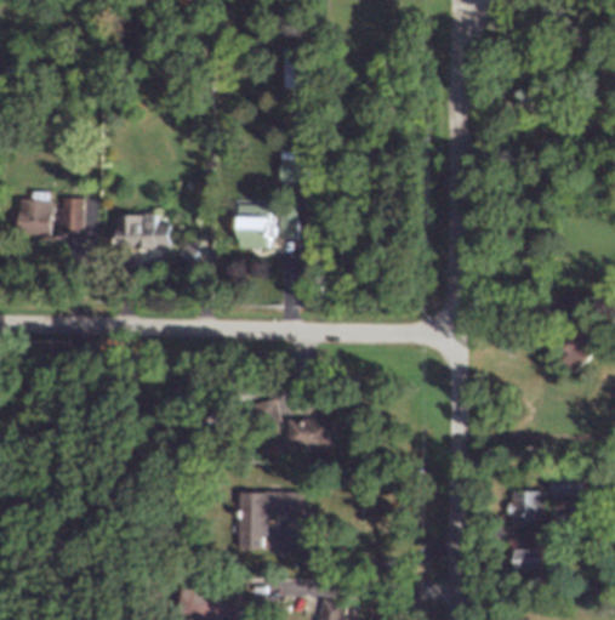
[(286,49),(288,89),(313,87),(313,50),(286,49)]
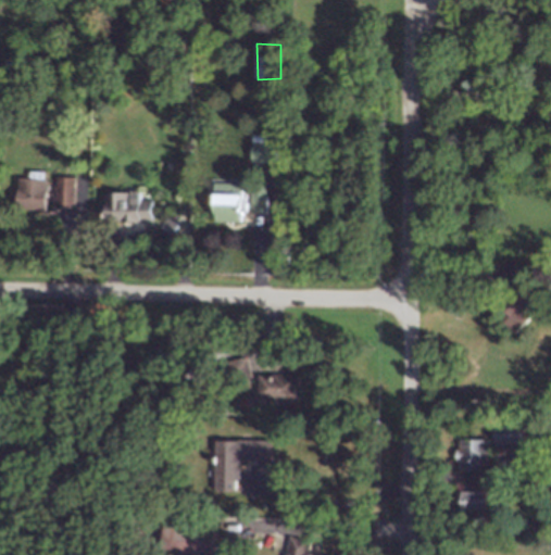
[(274,136),(250,135),(250,162),(273,162),(274,136)]
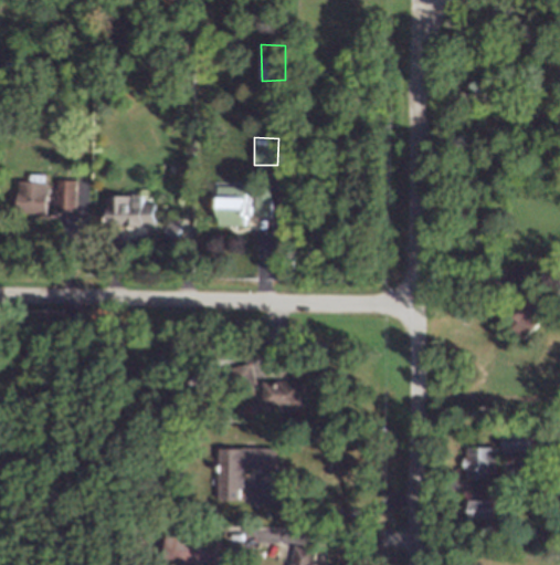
[(53,211),(72,211),(72,180),(54,180),(53,211)]
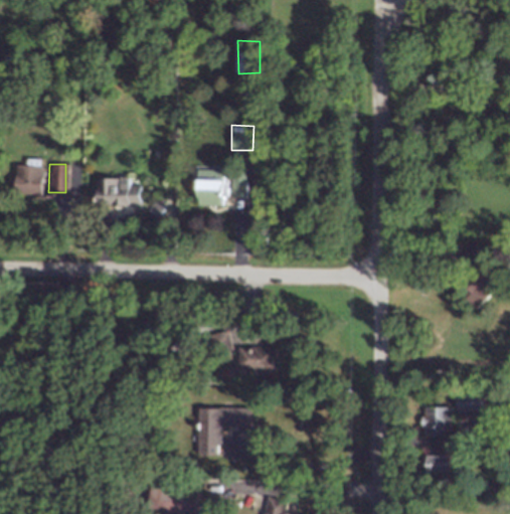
[(12,193),(39,194),(39,166),(13,165),(12,193)]
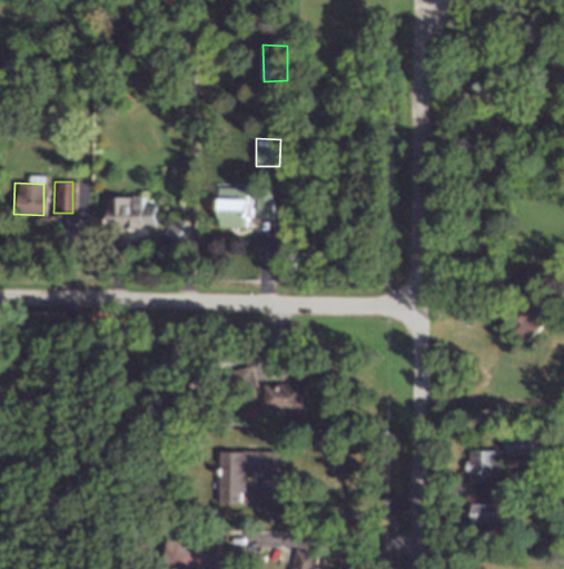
[(246,227),(245,187),(217,187),(218,227),(246,227)]
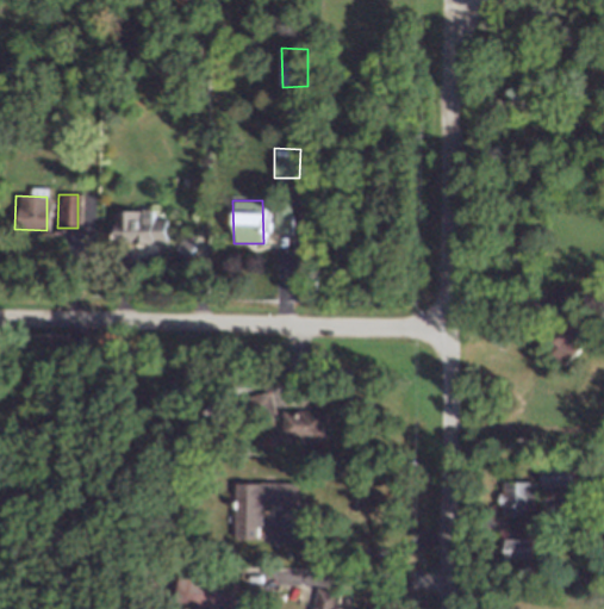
[(290,235),(290,204),(273,204),(273,234),(290,235)]
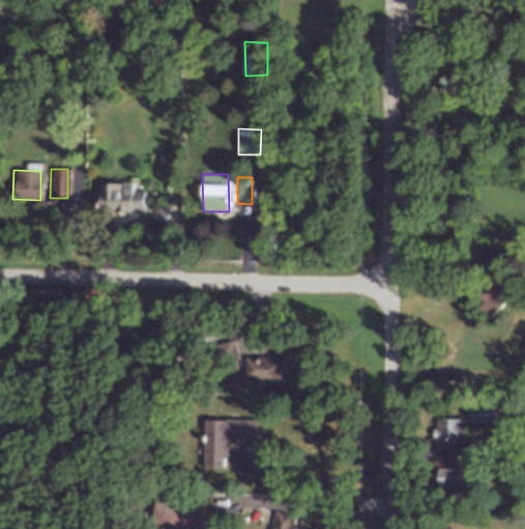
[(143,190),(132,190),(132,182),(98,183),(98,211),(143,210),(143,190)]
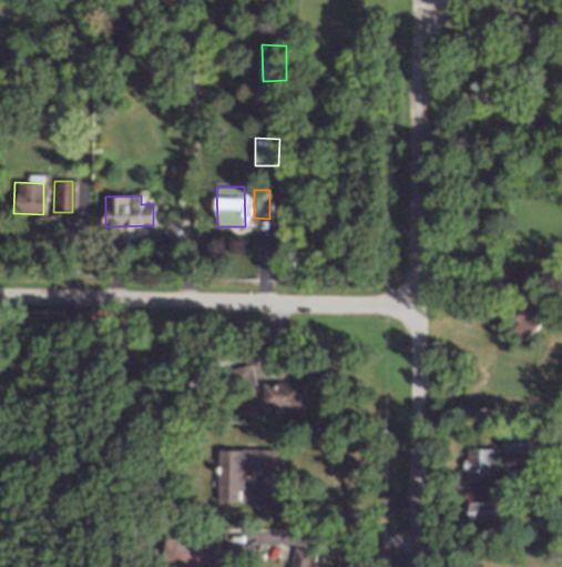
[(529,303),(509,325),(523,337),(543,315),(529,303)]
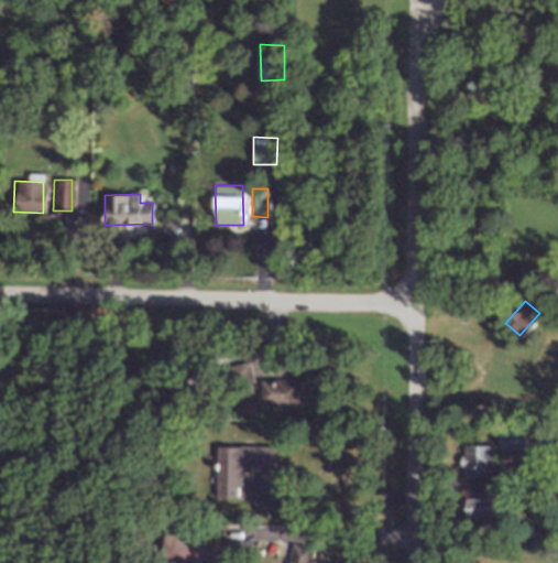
[(299,405),(301,380),(260,379),(259,404),(299,405)]
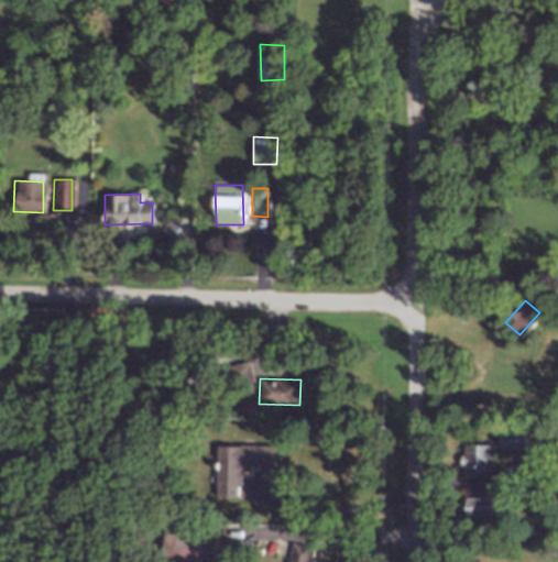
[(498,450),(529,450),(528,430),(498,431),(498,450)]
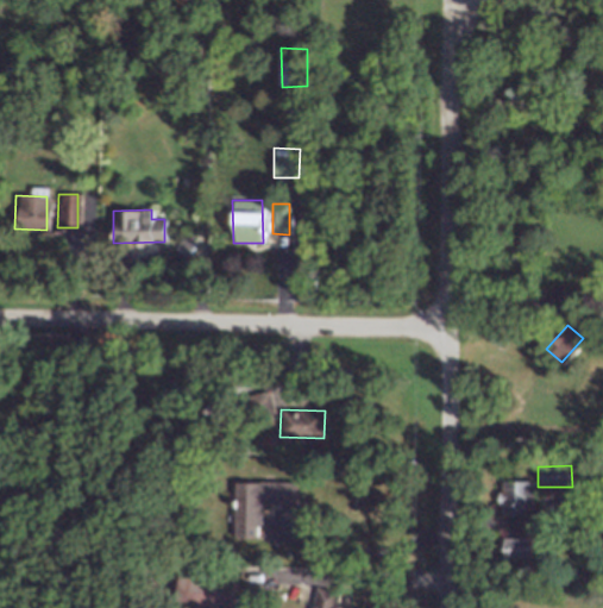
[(234,482),(234,538),(261,538),(261,505),(297,505),(297,482),(234,482)]
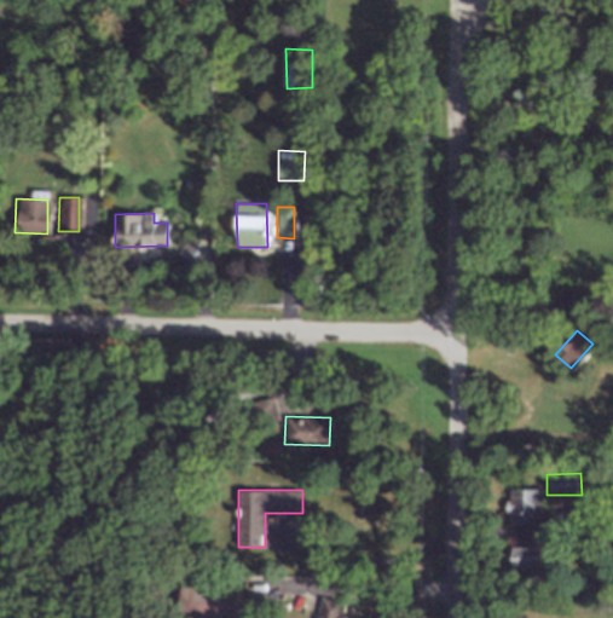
[(507,523),(541,524),(541,490),(507,490),(507,523)]
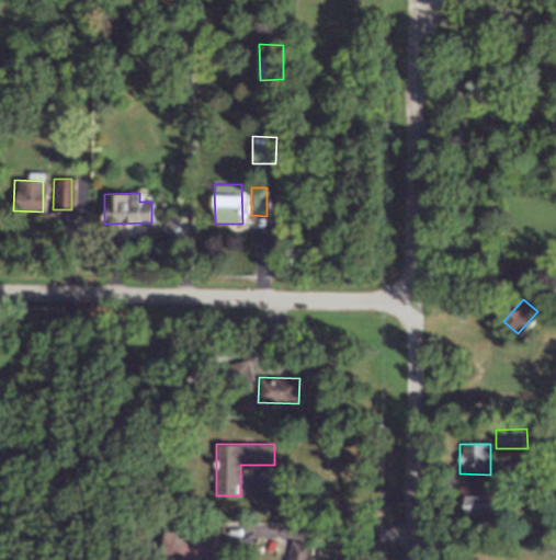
[(462,495),(462,515),(488,515),(487,495),(462,495)]
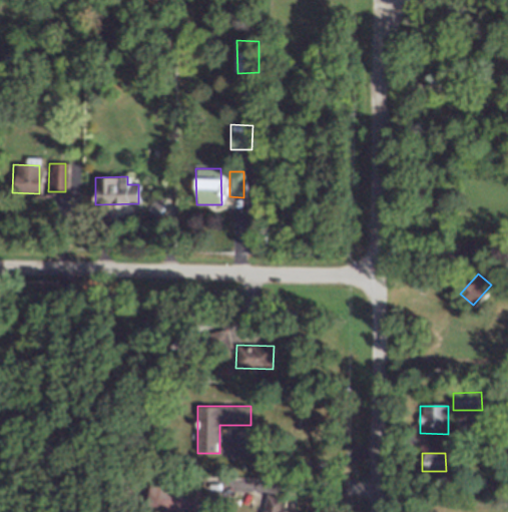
[(286,511),(287,509),(284,509),(286,498),(265,494),(261,511),(286,511)]
